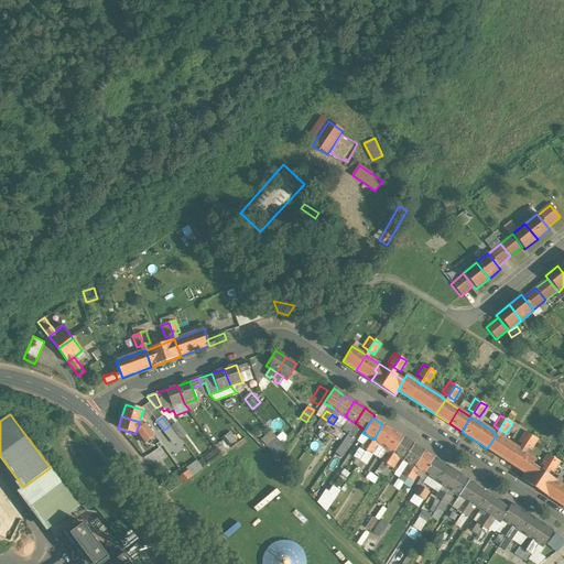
[(145,424),(140,422),(136,433),(141,435),(139,437),(143,444),(154,436),(145,424)]
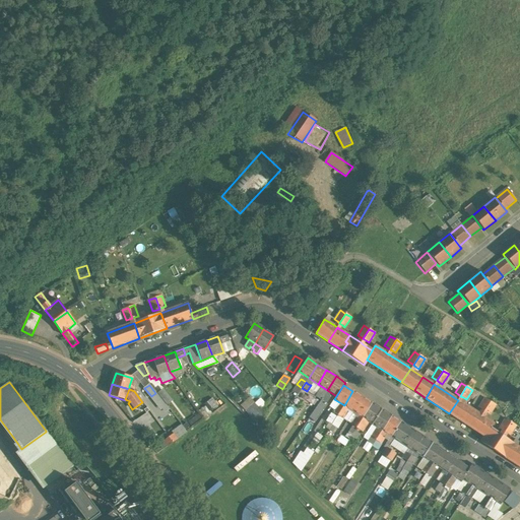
[(164,401),(167,398),(161,391),(157,393),(164,401)]
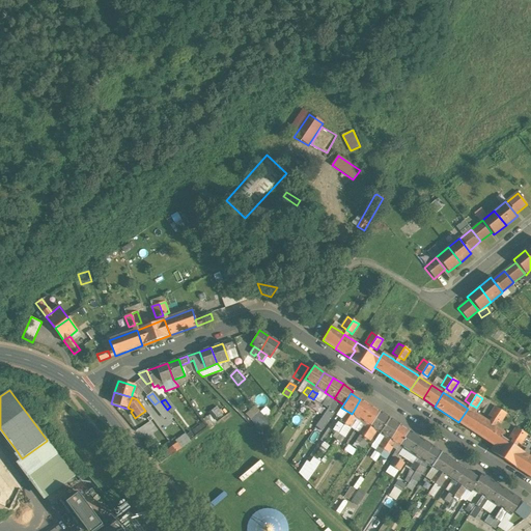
[(328,400),(326,399),(323,404),(328,409),(331,402),(328,400)]
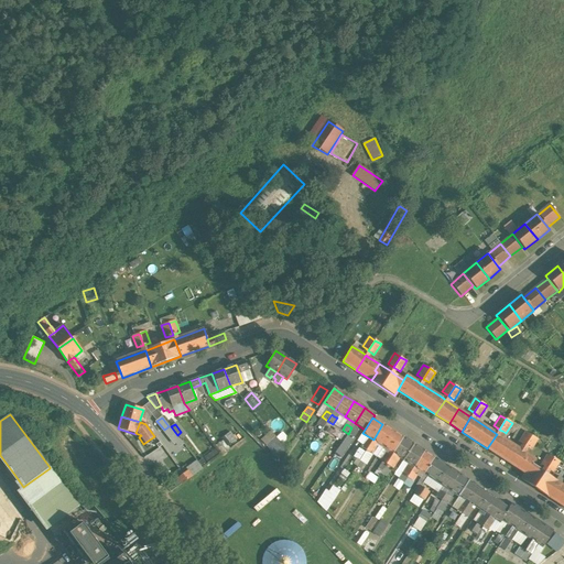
[(382,424),(373,440),(383,447),(393,432),(382,424)]
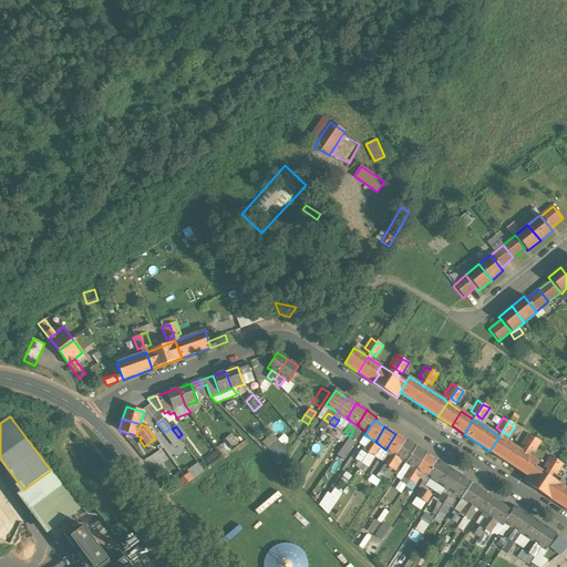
[(165,432),(176,446),(181,443),(169,429),(165,432)]
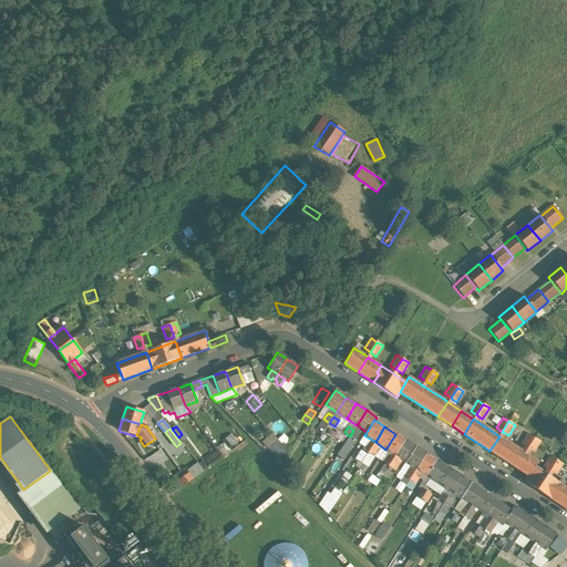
[(353,430),(350,436),(356,440),(359,433),(357,432),(353,430)]
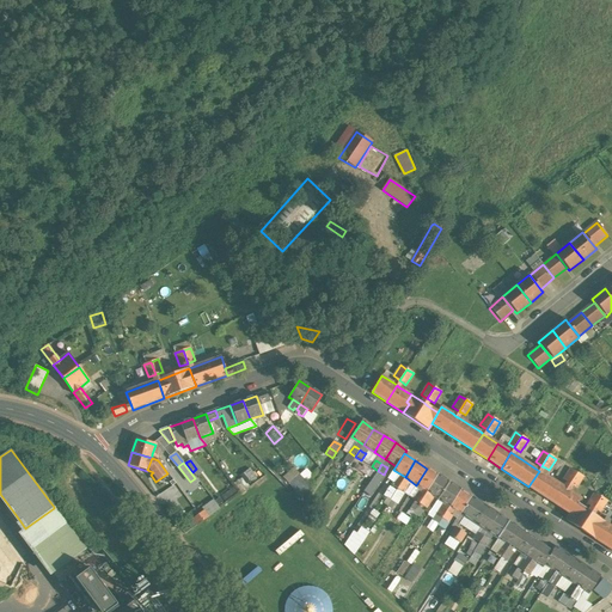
[(438,476),(427,469),(416,485),(427,491),(438,476)]
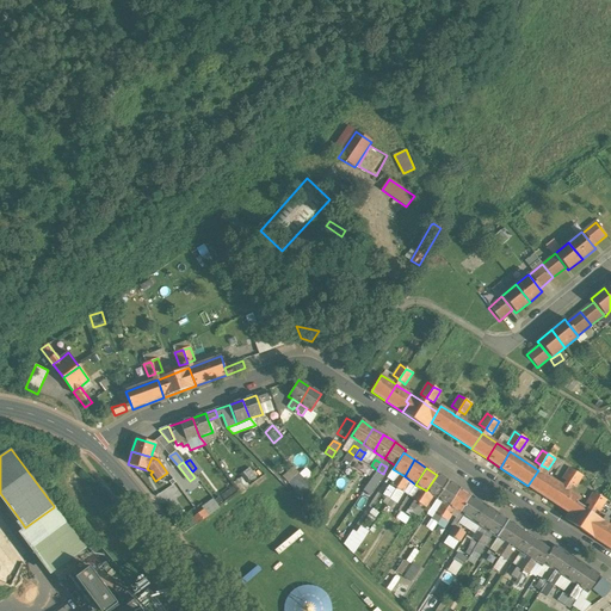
[(569,468),(562,479),(566,481),(568,483),(576,471),(569,468)]
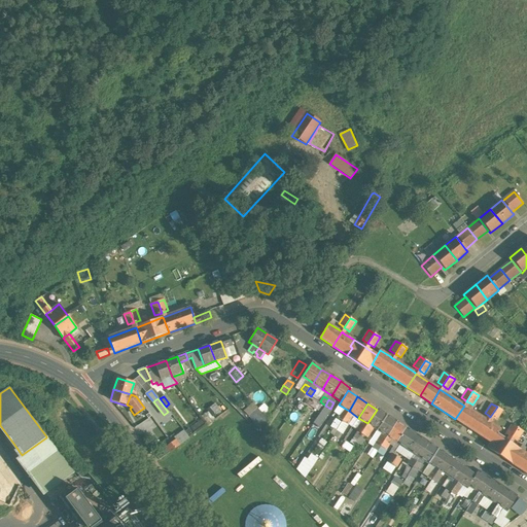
[(466,407),(464,406),(455,419),(467,427),(477,414),(466,407)]
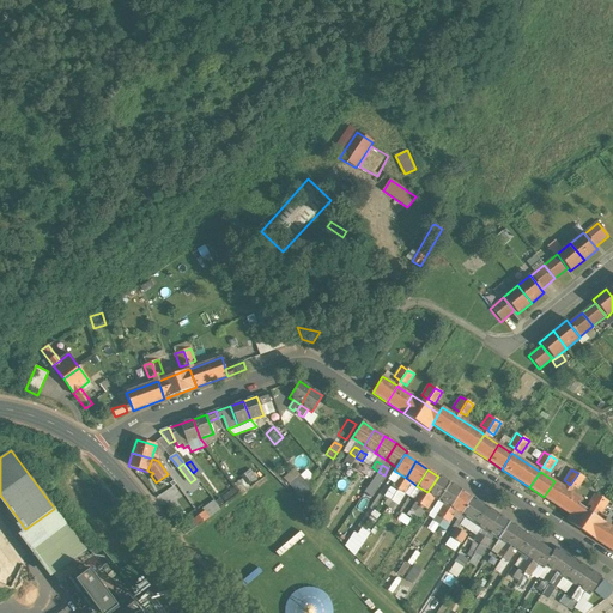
[(578,473),(570,485),(574,486),(576,489),(584,478),(578,473)]
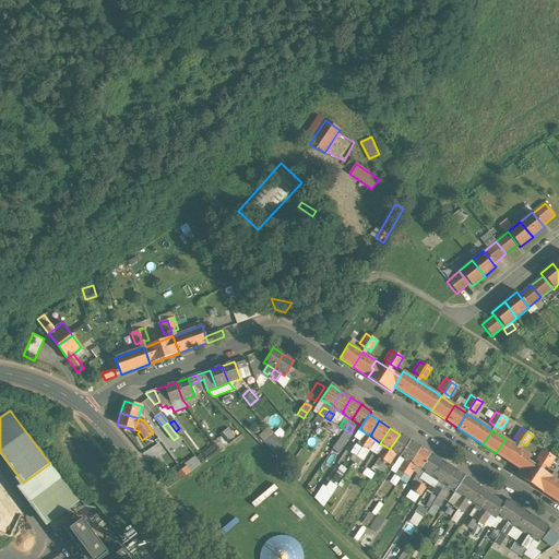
[(411,441),(400,435),(390,449),(401,456),(411,441)]
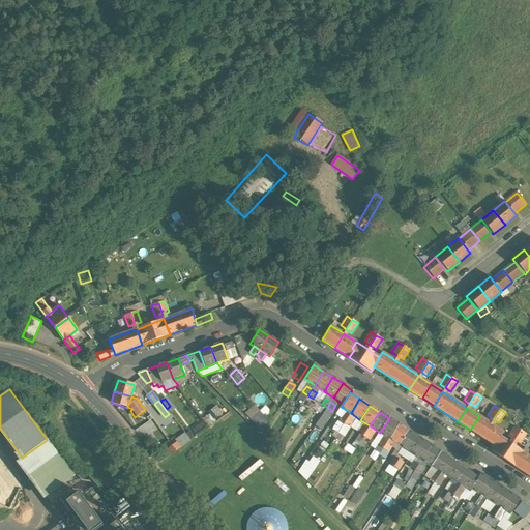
[(345,416),(343,414),(339,420),(344,423),(348,417),(345,416)]
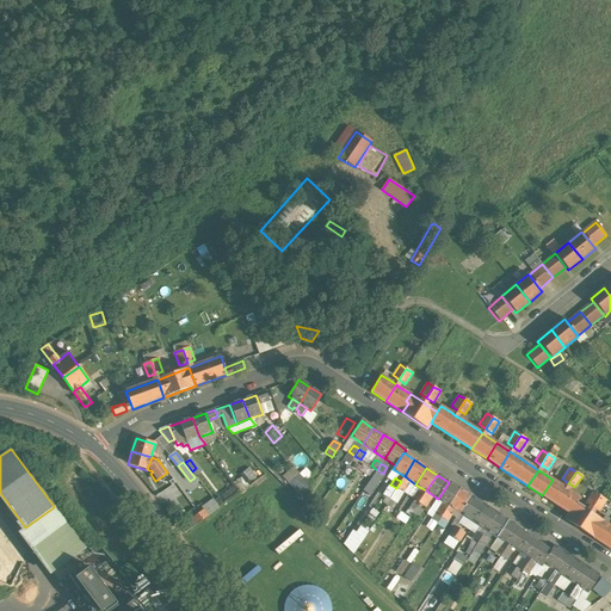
[(553,480),(542,495),(555,504),(566,488),(553,480)]
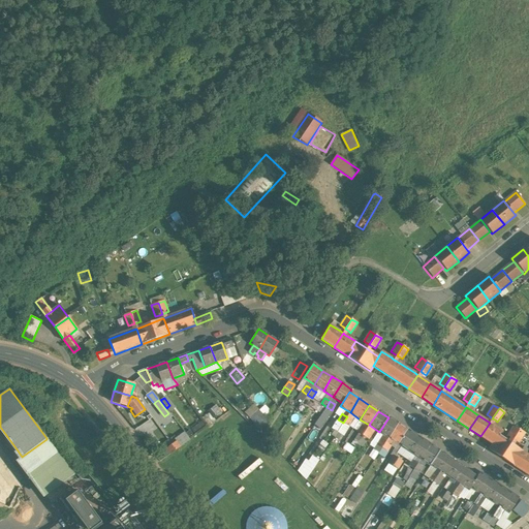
[(349,418),(347,416),(343,423),(348,426),(352,421),(349,418)]
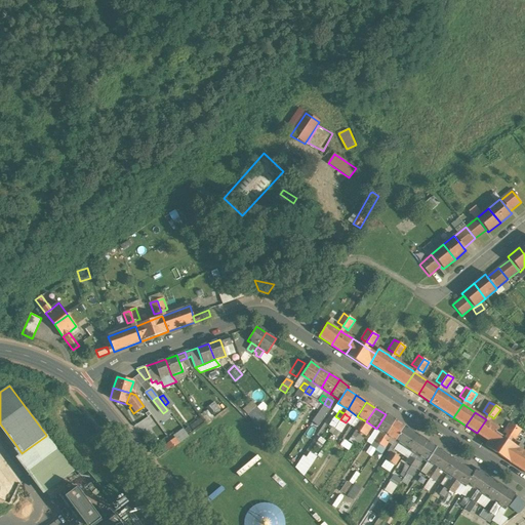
[(386,414),(376,429),(386,435),(395,420),(386,414)]
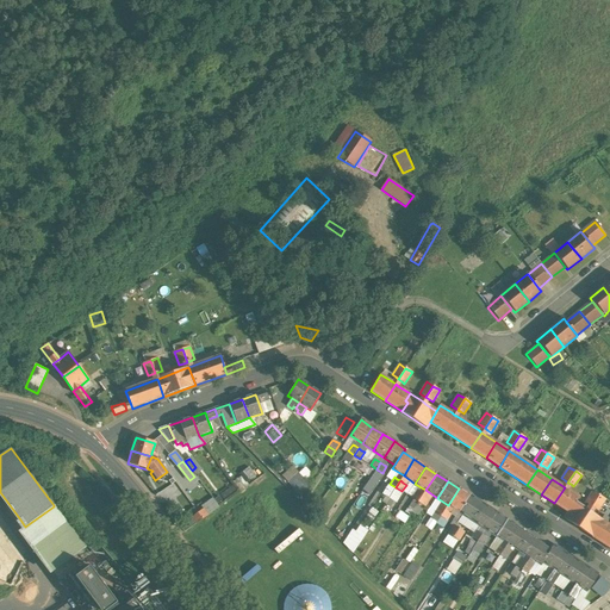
[(567,489),(565,487),(554,503),(567,512),(564,518),(578,528),(589,511),(586,509),(576,502),(579,497),(567,489)]
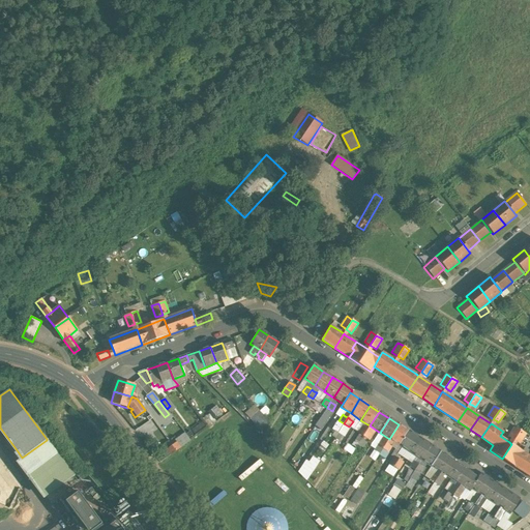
[(408,431),(399,424),(389,439),(399,445),(408,431)]
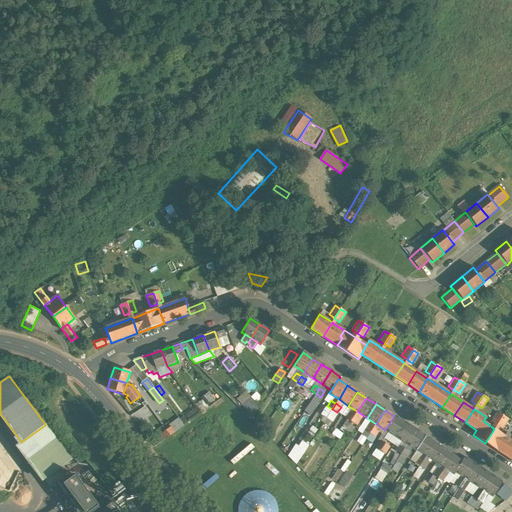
[(352,414),(349,412),(346,418),(351,421),(354,416),(352,414)]
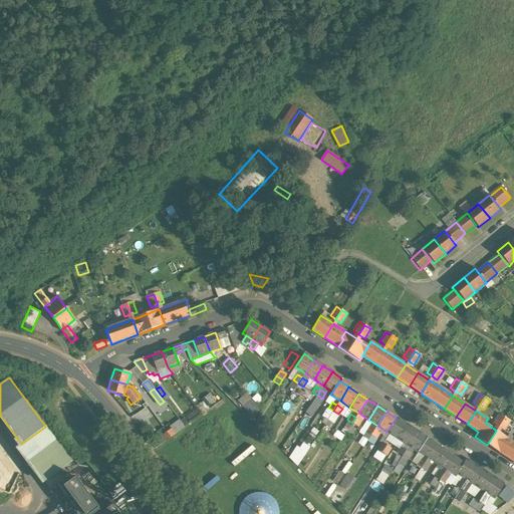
[(499,414),(493,423),(496,426),(499,427),(505,418),(499,414)]
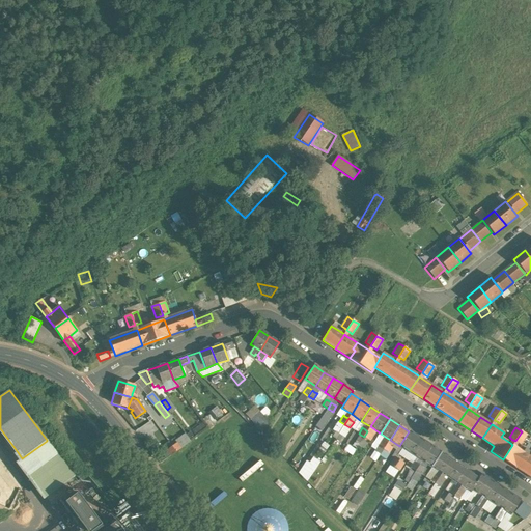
[(370,432),(367,431),(364,437),(369,440),(372,435),(370,432)]
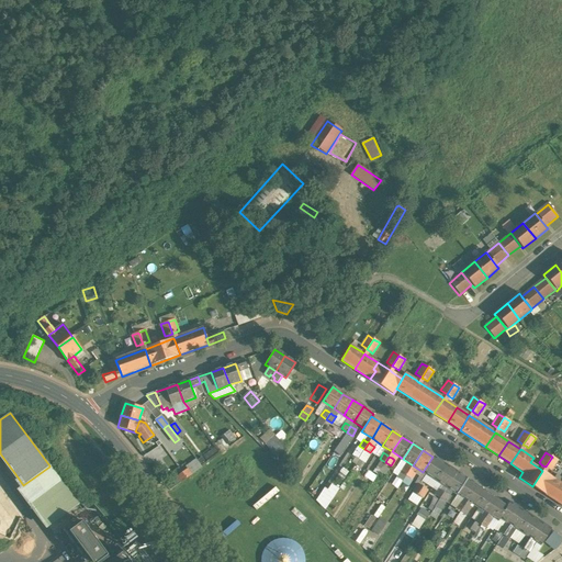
[(447,465),(433,457),(423,472),(437,481),(447,465)]
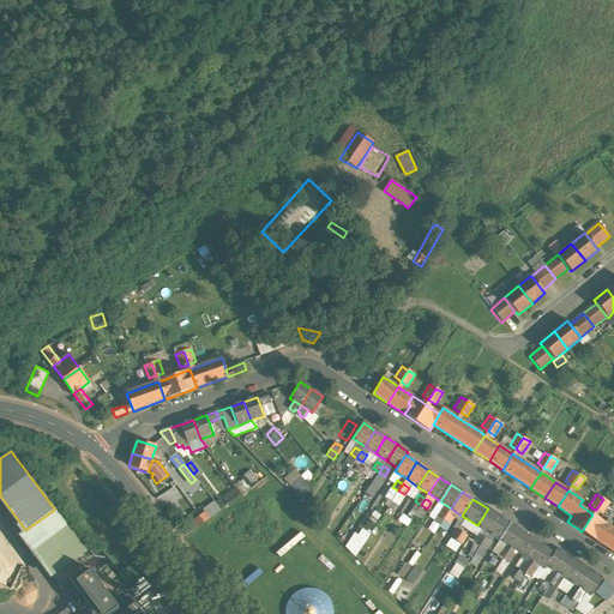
[(603,499),(596,510),(599,512),(602,515),(609,503),(603,499)]
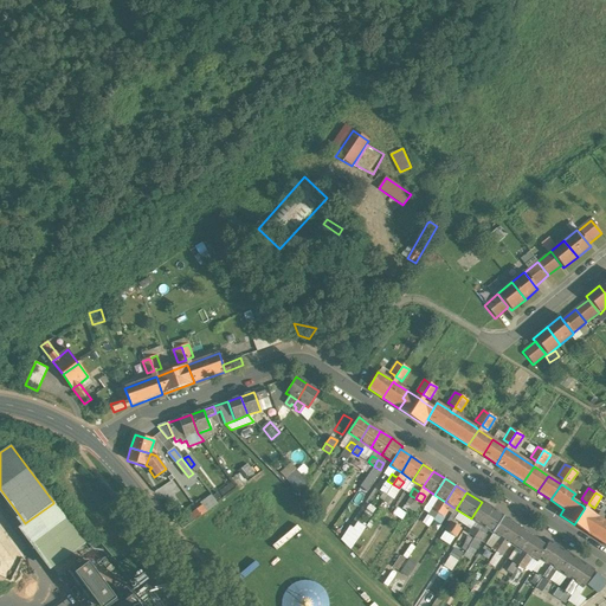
[(438,504),(436,502),(431,509),(437,513),(442,507),(438,504)]
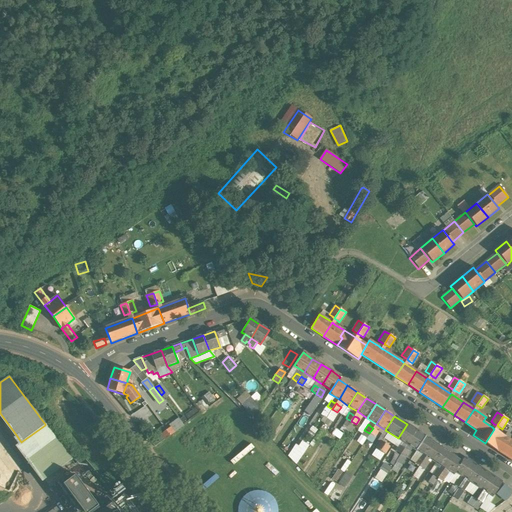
[(416,430),(407,424),(398,438),(407,444),(416,430)]
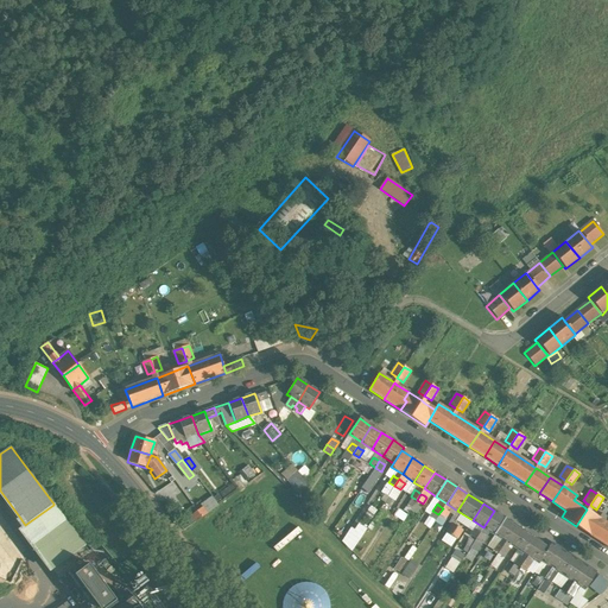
[(84,546),(54,505),(25,525),(20,518),(17,521),(21,527),(18,530),(50,572),(77,551),(84,546)]
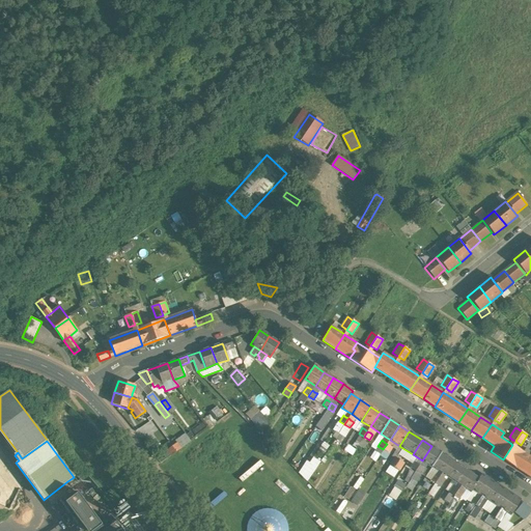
[(387,444),(383,449),(388,452),(392,447),(390,445),(387,444)]
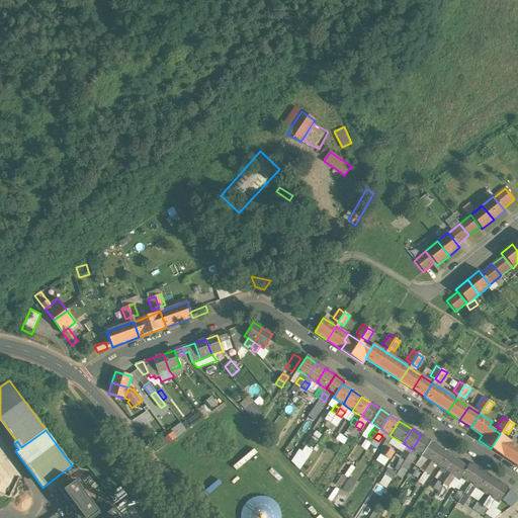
[(517,445),(503,436),(500,434),(491,448),(514,463),(517,457),(517,445)]
